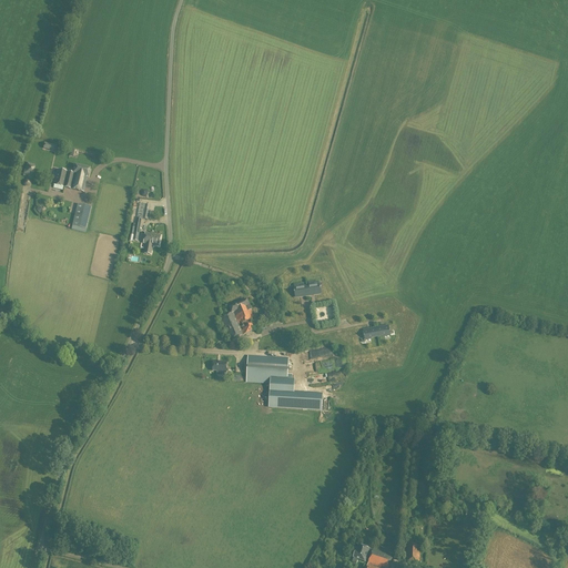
[(32,176),(36,165),(27,162),(23,173),(32,176)]
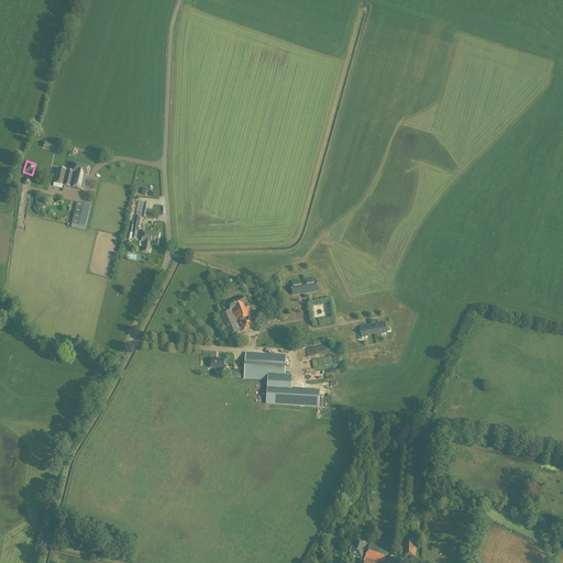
[(75,164),(73,173),(57,168),(53,184),(83,190),(86,178),(87,175),(88,175),(89,167),(75,164)]
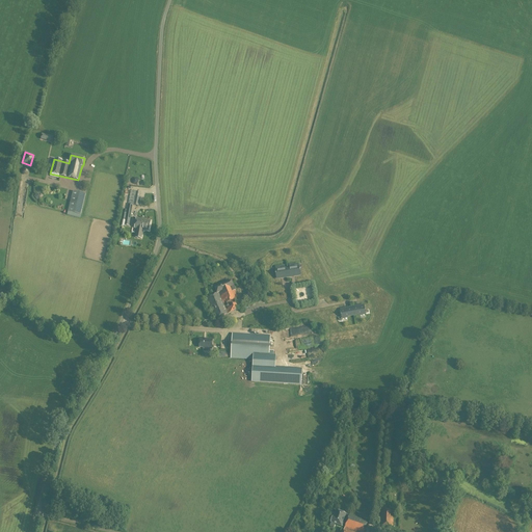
[(138,206),(141,192),(131,190),(126,220),(130,221),(133,205),(138,206)]
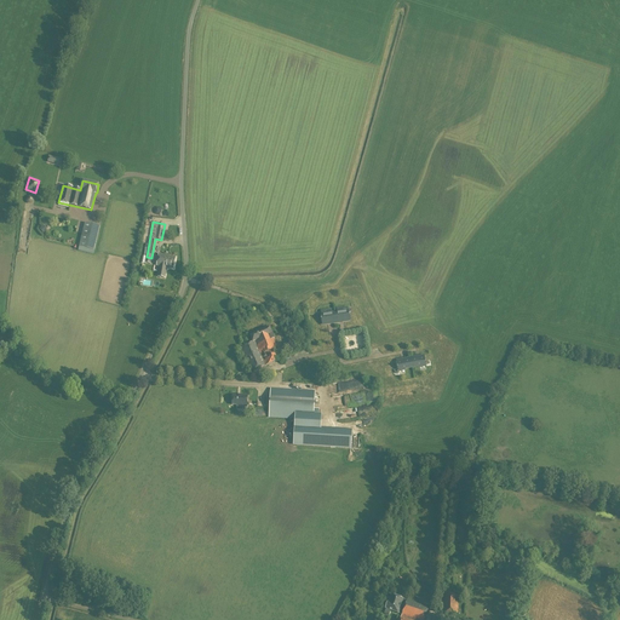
[(95,251),(99,227),(85,223),(79,247),(95,251)]
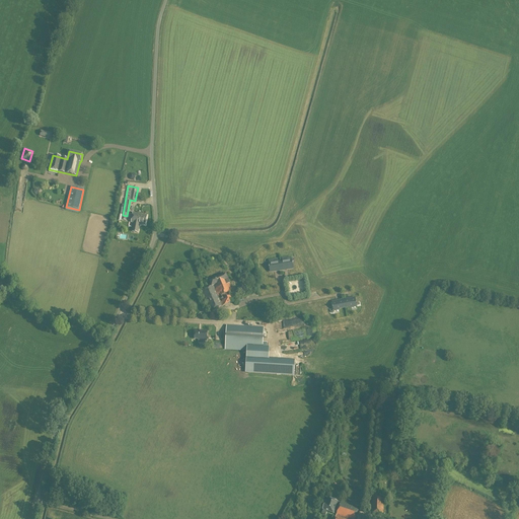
[(146,225),(147,216),(134,214),(132,225),(134,226),(133,231),(138,232),(139,224),(146,225)]
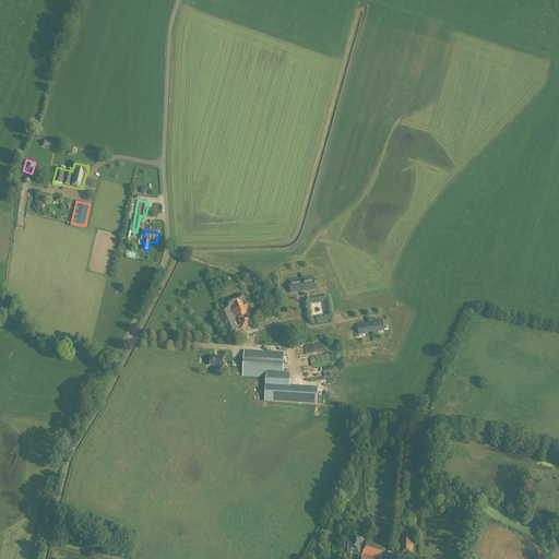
[(299,278),(289,281),(289,284),(290,294),(316,290),(314,280),(313,280),(313,276),(304,278),(304,281),(299,282),(299,278)]
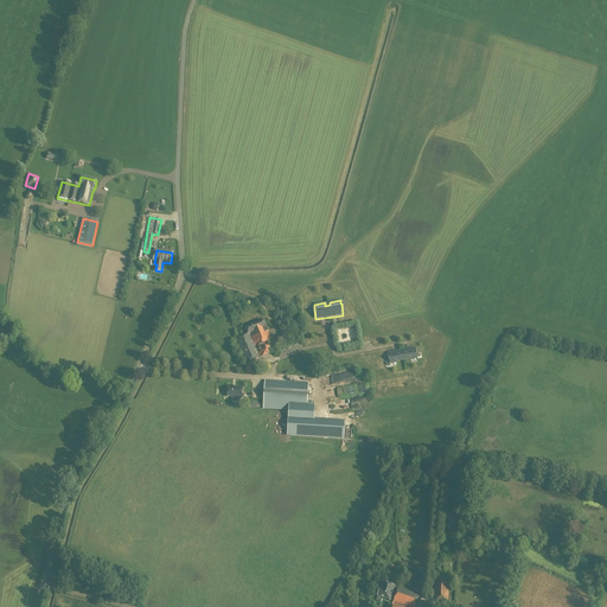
[(247,364),(276,351),(268,332),(269,331),(264,320),(246,328),(248,334),(236,339),(247,364)]
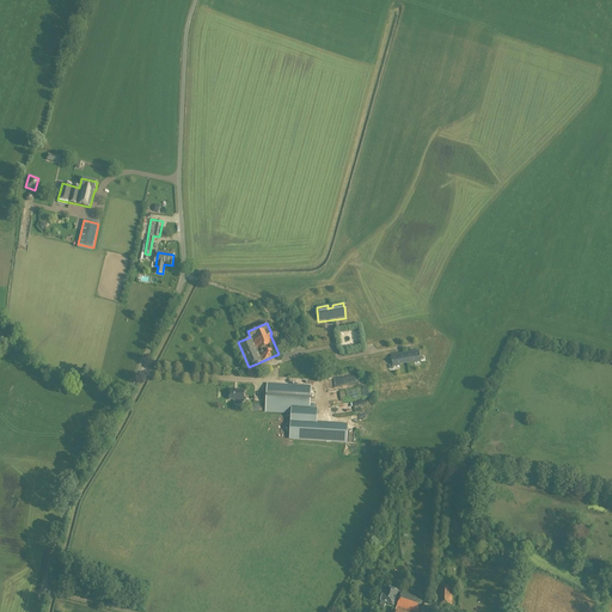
[(285,340),(293,336),(288,326),(280,329),(285,340)]
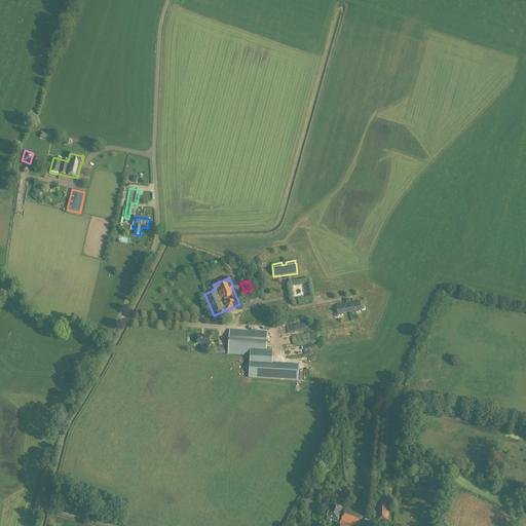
[(355,312),(362,311),(360,301),(336,305),(338,315),(344,314),(355,311),(355,312)]
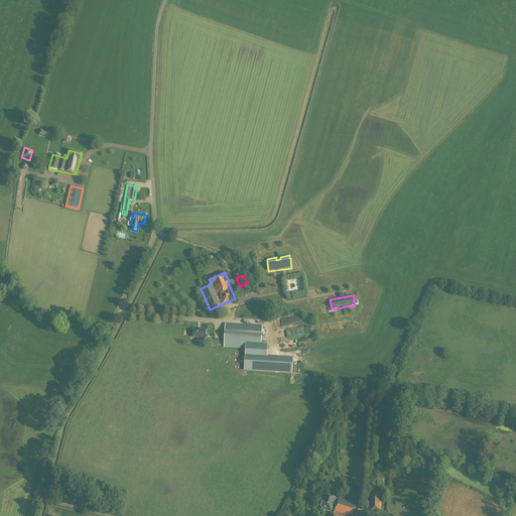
[(261,350),(262,326),(225,324),(224,348),(261,350)]
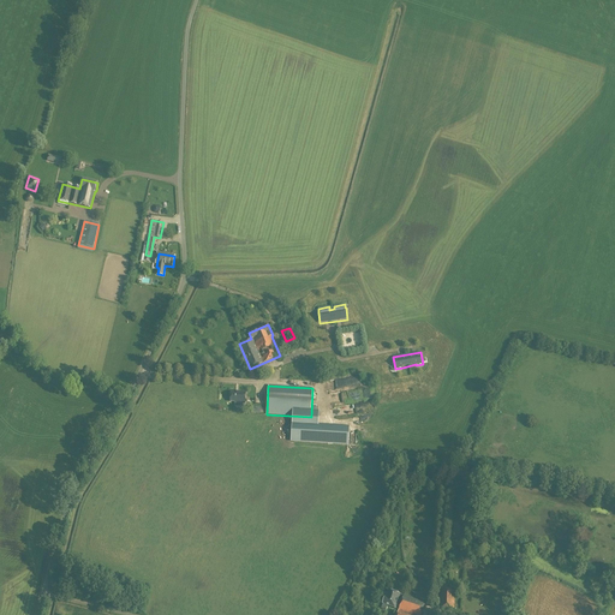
[(246,404),(246,393),(239,392),(239,393),(232,393),(231,402),(236,402),(236,404),(246,404)]
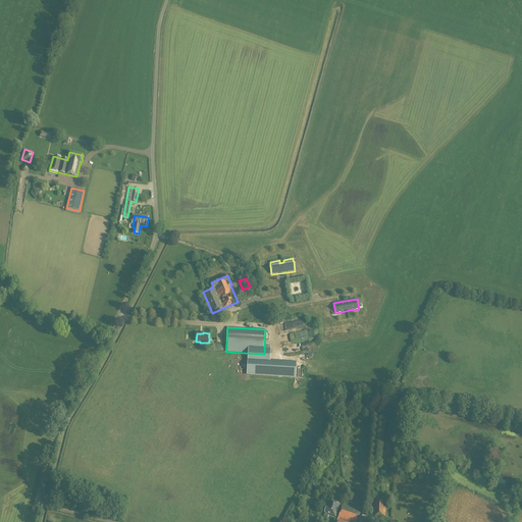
[(313,343),(282,348),(283,354),(314,349),(313,343)]
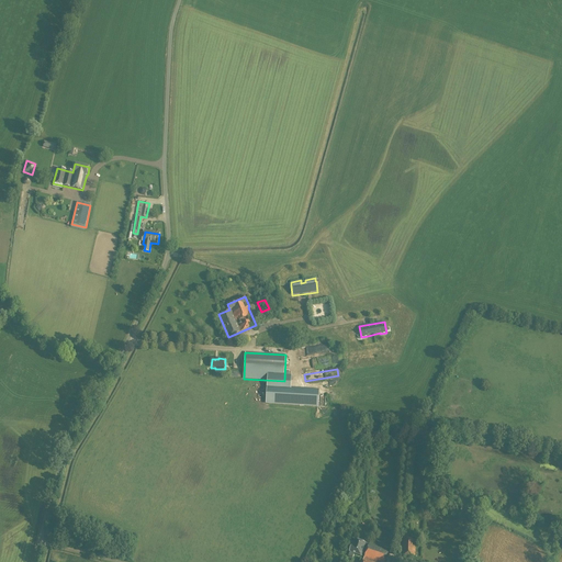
[(300,406),(301,389),(267,386),(266,404),(300,406)]
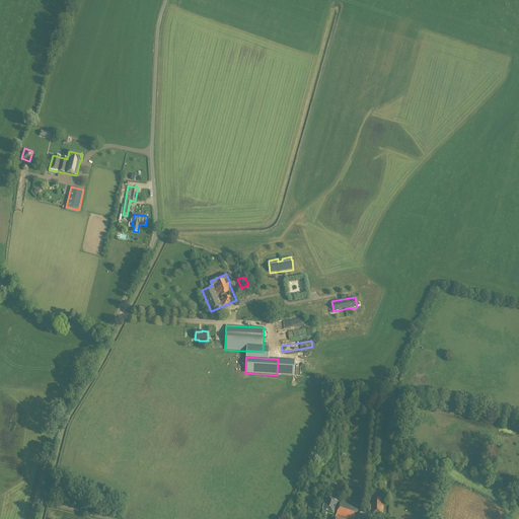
[(383,513),(384,497),(371,497),(370,513),(383,513)]
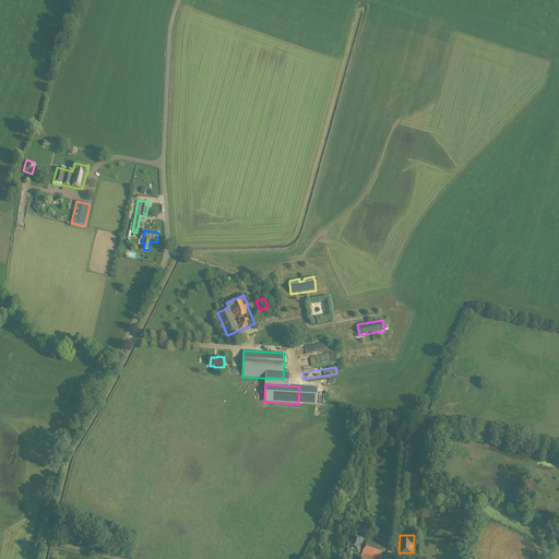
[(368,543),(354,537),(352,544),(349,543),(347,549),(348,549),(346,554),(351,555),(353,550),(359,552),(360,550),(364,551),(360,558),(382,558),(387,547),(368,540),(368,543)]
